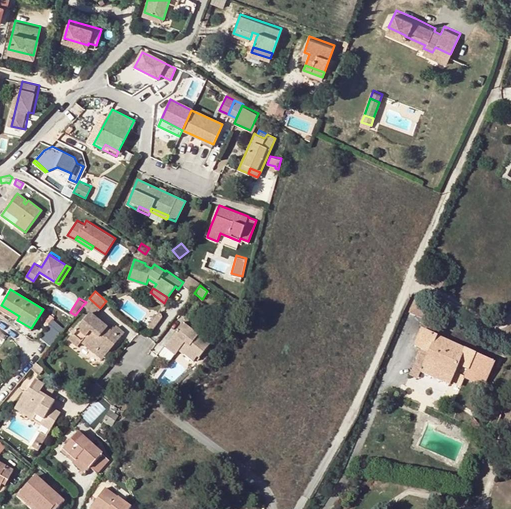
[(100,308),(89,298),(83,305),(92,313),(94,314),(100,308)]
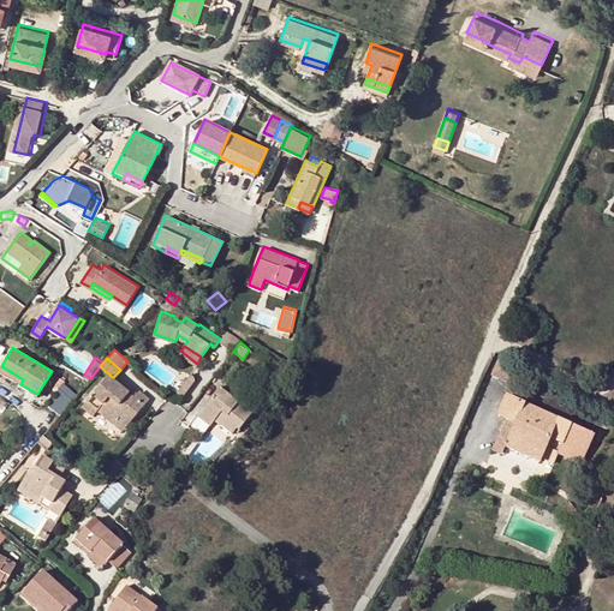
[(23,379),(1,366),(0,367),(0,370),(21,384),(23,379)]
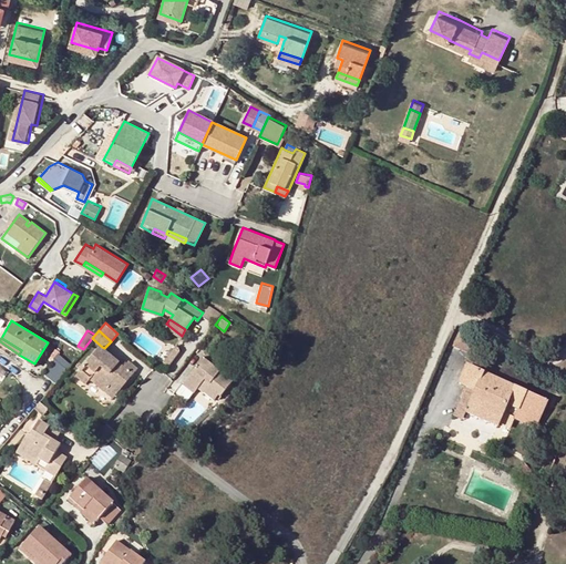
[(176,344),(164,361),(170,365),(181,349),(179,346),(176,344)]
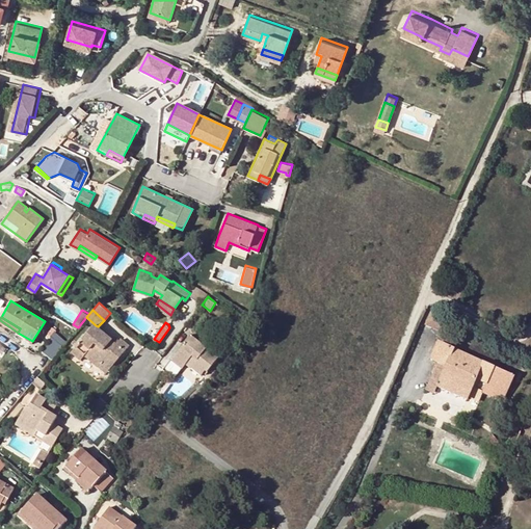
[(111,339),(98,326),(96,325),(74,351),(83,359),(87,354),(99,364),(103,360),(110,366),(129,344),(121,338),(118,340),(116,343),(111,339)]
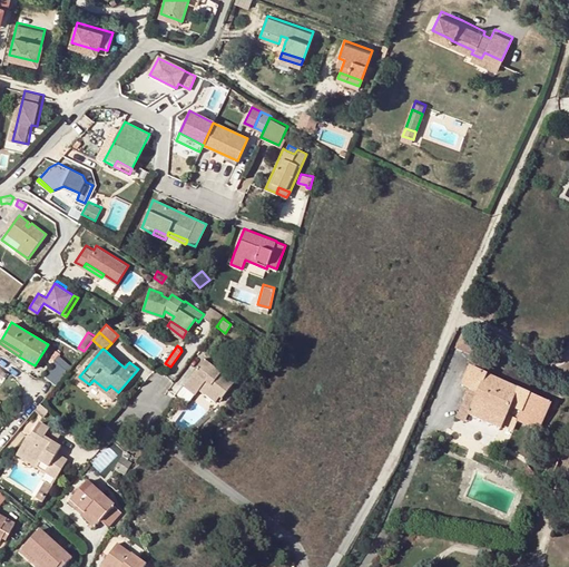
[(59,382),(72,361),(60,353),(46,373),(59,382)]
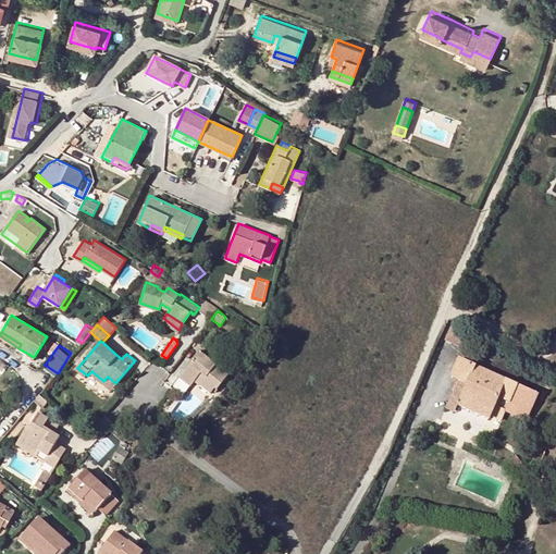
[(212,362),(214,360),(217,358),(199,345),(196,351),(212,362)]
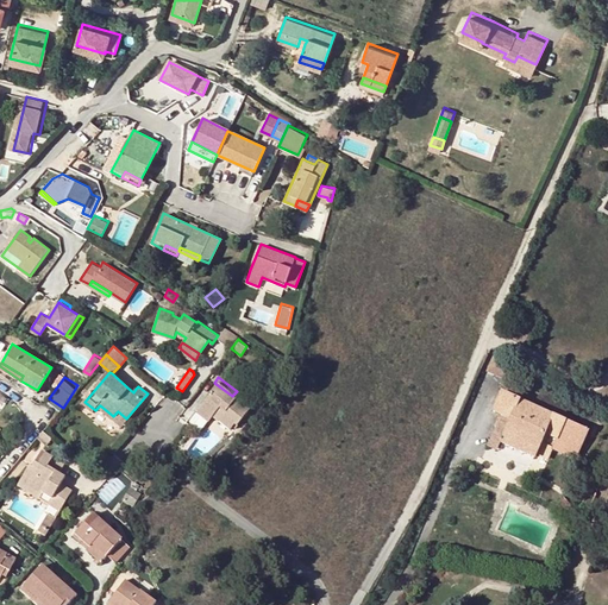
[(249,404),(234,394),(232,396),(214,383),(188,420),(200,429),(211,414),(212,411),(219,415),(217,418),(229,427),(233,420),(237,422),(249,404)]
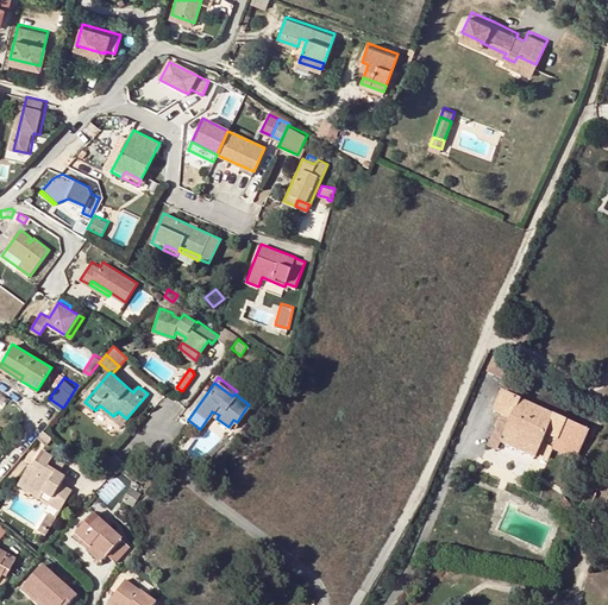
[(501,411),(491,433),(501,436),(500,440),(536,454),(537,449),(547,455),(552,445),(575,455),(588,427),(501,390),(494,408),(501,411)]
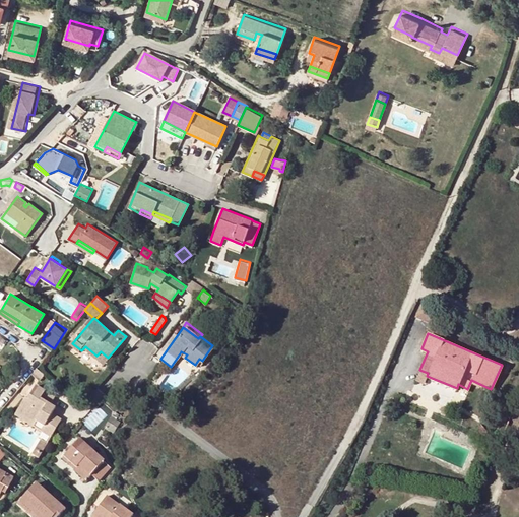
[(105,363),(108,358),(101,351),(96,356),(105,363)]
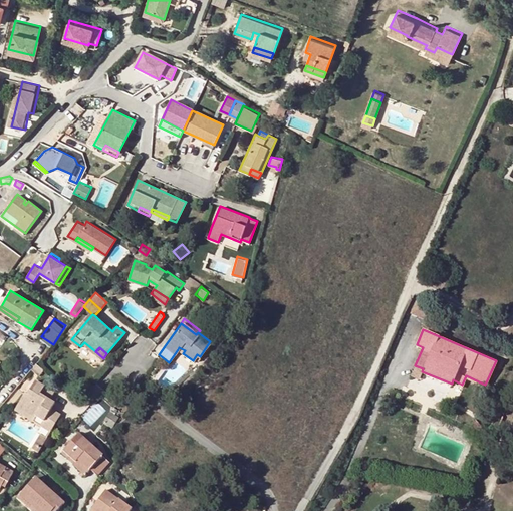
[(44,368),(37,361),(31,368),(39,375),(44,368)]
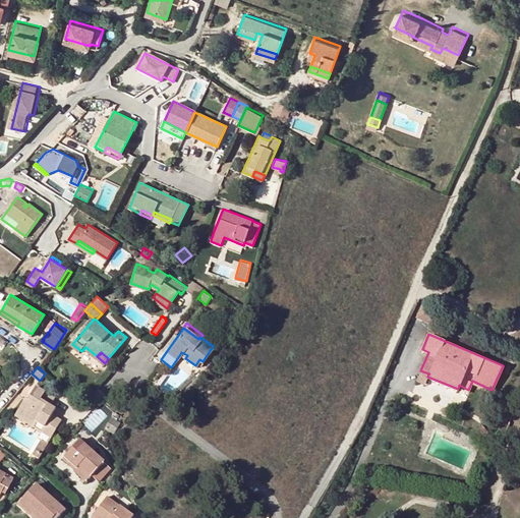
[(428,373),(420,370),(412,390),(450,407),(454,399),(423,386),(427,377),(428,373)]
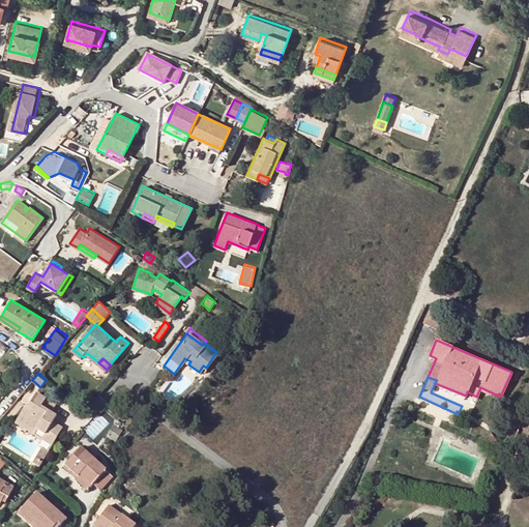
[(50,408),(52,410),(56,402),(36,390),(28,403),(26,402),(19,415),(37,428),(38,426),(39,422),(47,428),(46,430),(41,436),(52,442),(63,425),(53,419),(46,414),(50,408)]
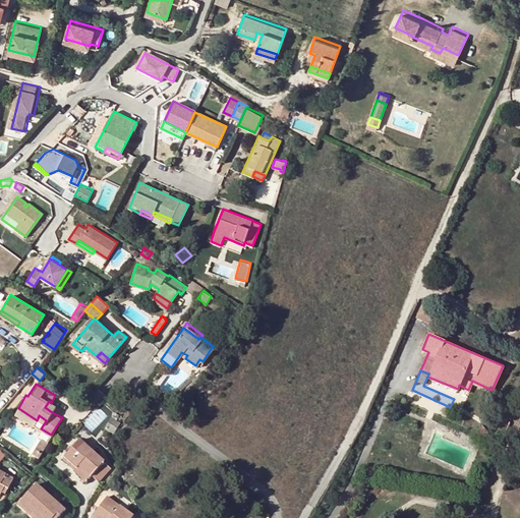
[(56,406),(51,403),(49,401),(45,407),(52,412),(56,406)]
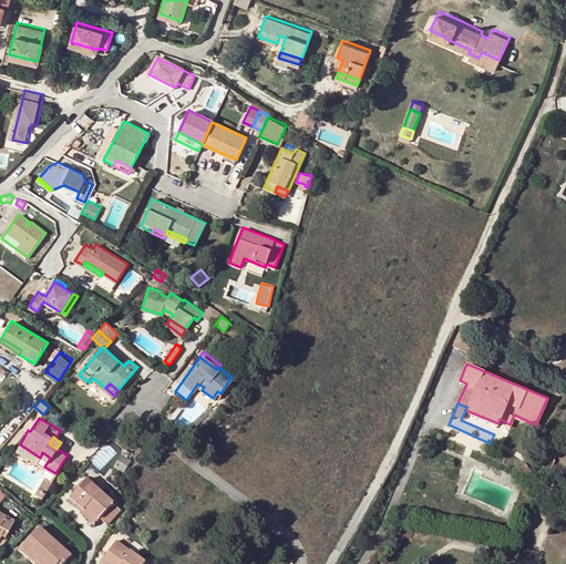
[(103,465),(119,448),(110,440),(94,457),(103,465)]
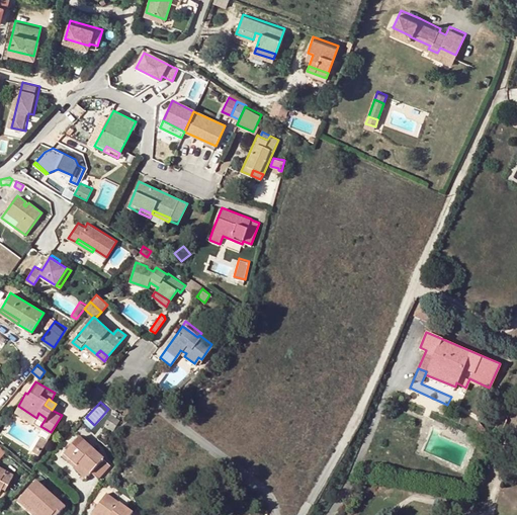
[(33,422),(36,418),(18,406),(15,410),(33,422)]
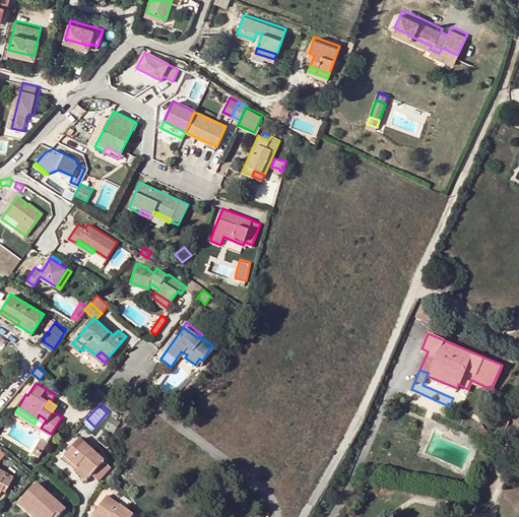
[(106,427),(114,432),(120,422),(113,415),(106,427)]
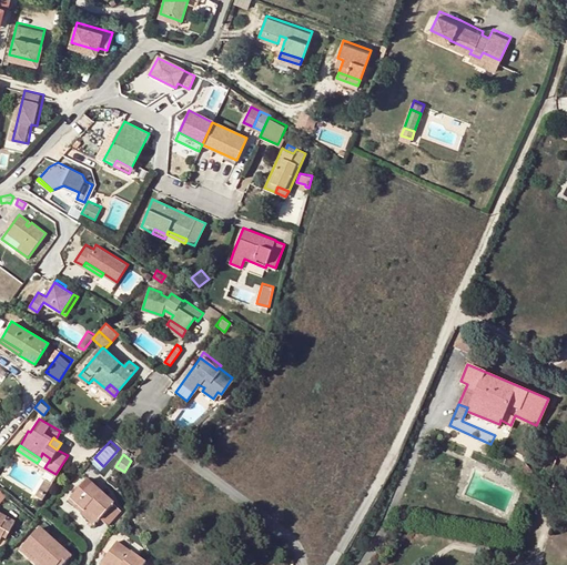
[(535,472),(526,462),(523,468),(533,474),(535,472)]
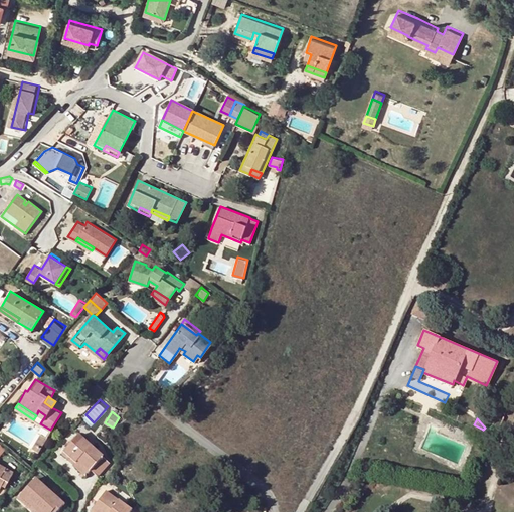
[(41,433),(32,448),(39,452),(48,437),(41,433)]
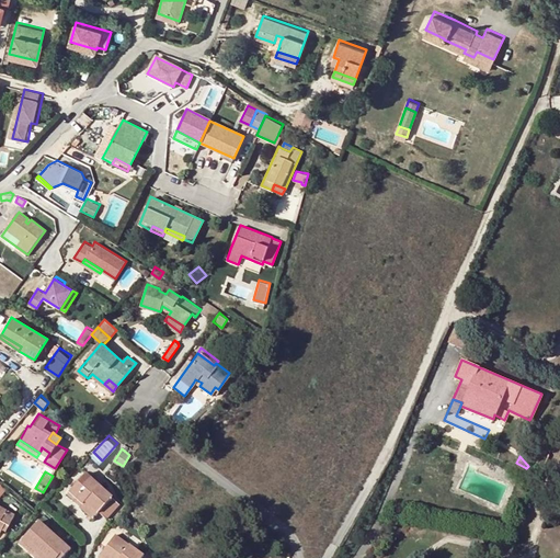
[(87,471),(70,490),(83,503),(86,500),(98,512),(99,510),(106,517),(121,502),(87,471)]
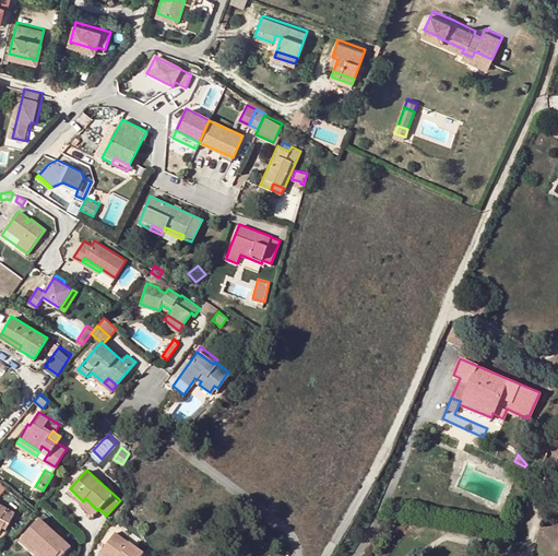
[(83,501),(70,488),(67,492),(93,516),(97,510),(85,498),(83,501)]
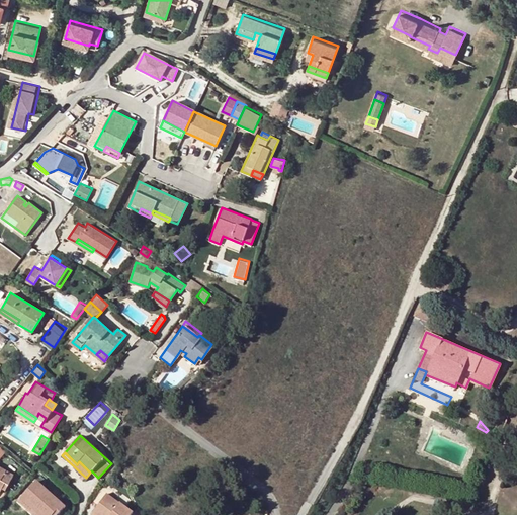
[(0,491),(2,488),(5,483),(8,485),(13,475),(0,466),(0,491)]
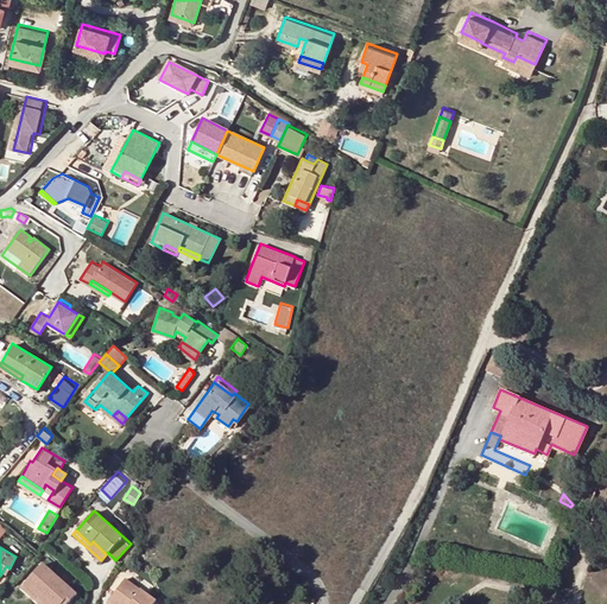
[(42,563),(24,584),(48,603),(61,603),(62,603),(67,603),(76,593),(42,563)]
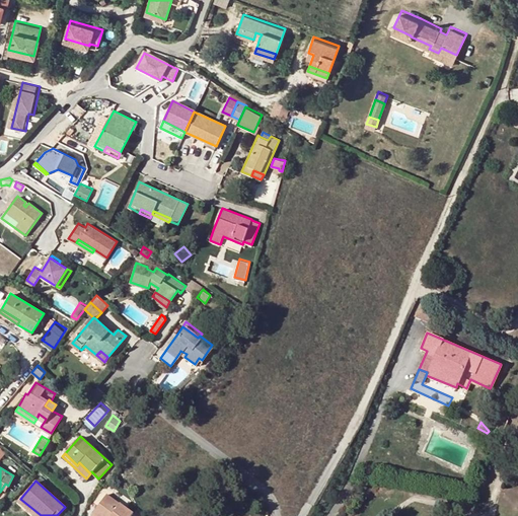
[(106,493),(92,512),(96,515),(138,515),(139,515),(106,493)]
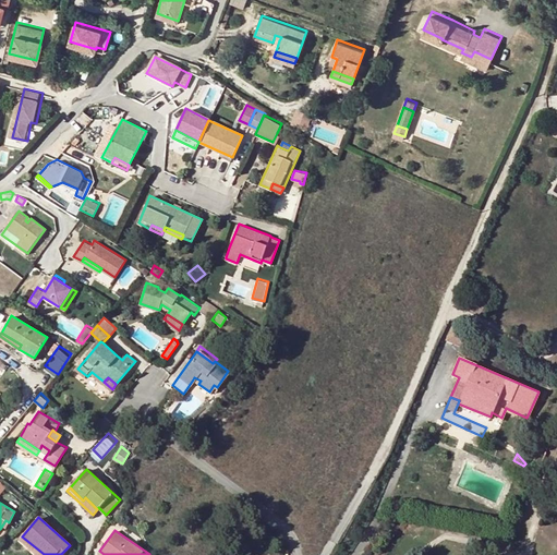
[(56,554),(44,554),(22,537),(20,539),(37,554),(57,554),(56,554)]
